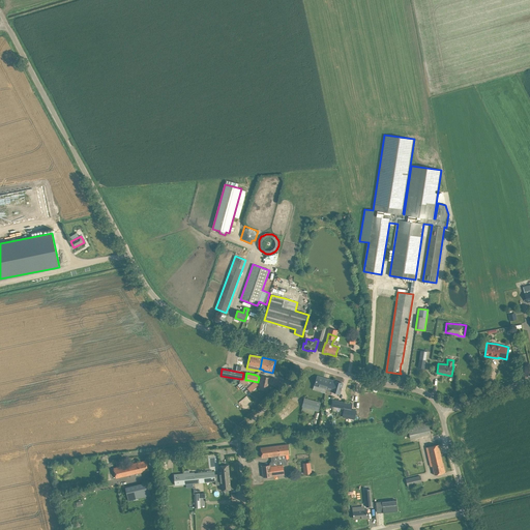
[(267,391),(270,378),(262,376),(259,388),(267,391)]
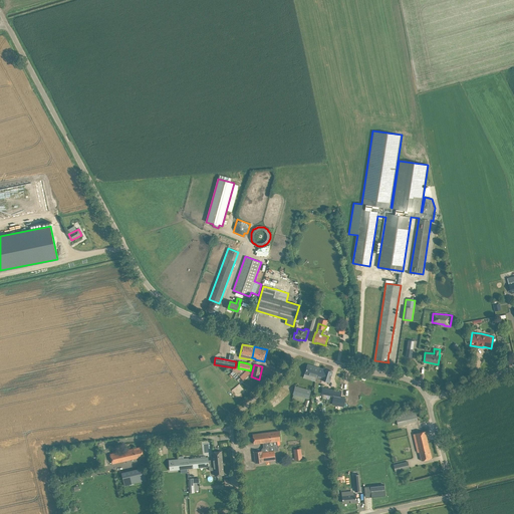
[(308,364),(305,373),(312,375),(311,379),(315,381),(316,378),(319,369),(319,368),(319,367),(308,364)]
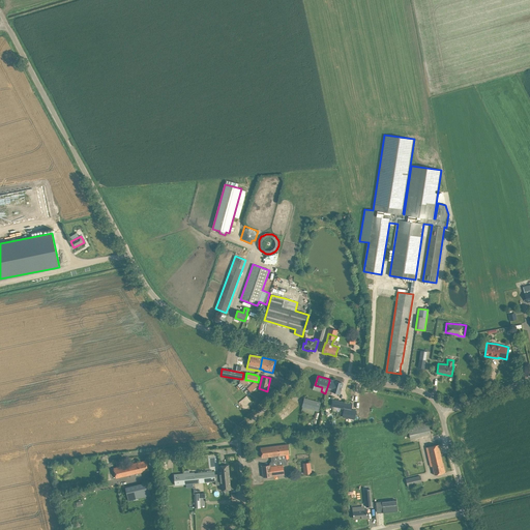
[(329,381),(326,390),(331,392),(331,391),(340,393),(341,390),(342,388),(341,388),(343,383),(335,381),(332,381),(332,380),(329,379),(329,380),(329,381)]
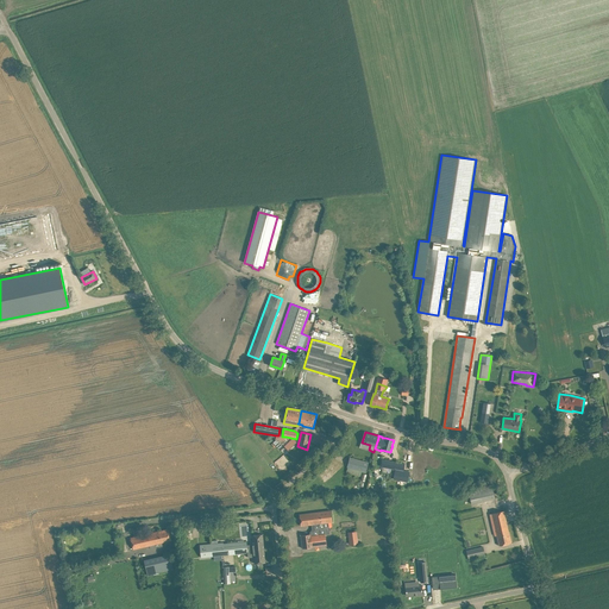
[(289,441),(284,446),(288,450),(296,443),(293,439),(289,441)]
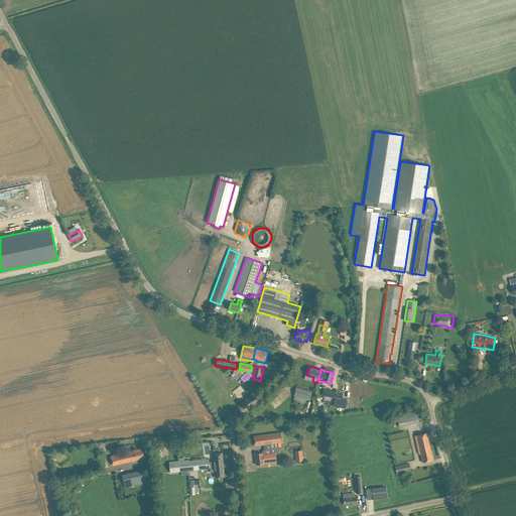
[(238,397),(246,392),(241,385),(233,390),(238,397)]
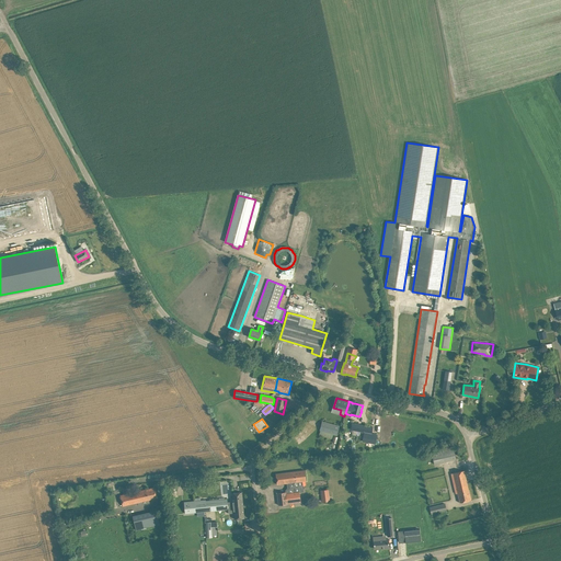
[(336,435),(339,426),(322,422),(320,430),(322,431),(321,434),(329,435),(330,433),(336,435)]
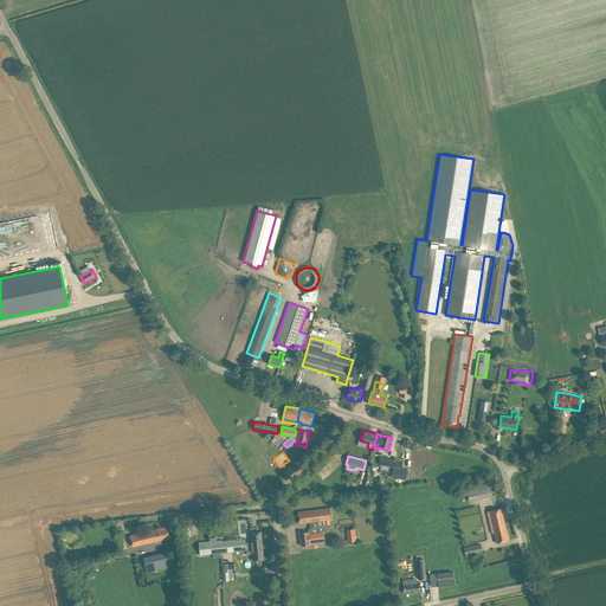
[(400,474),(401,469),(403,462),(380,457),(379,465),(380,465),(379,470),(400,474)]
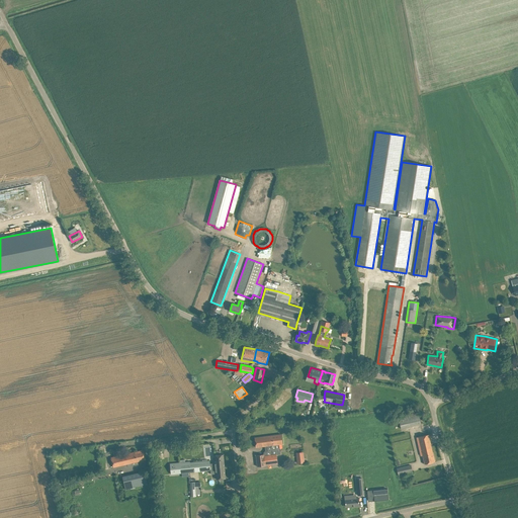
[(271,404),(275,409),(287,398),(283,394),(271,404)]
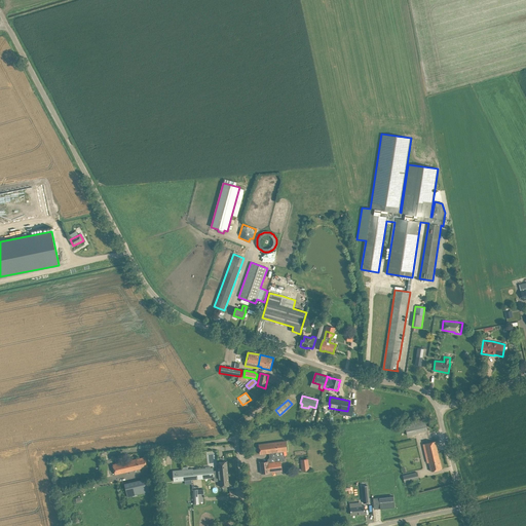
[(405,423),(407,434),(408,435),(427,430),(424,418),(405,423)]
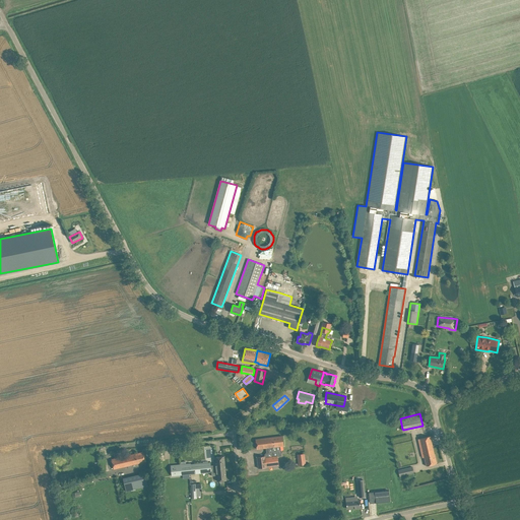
[(283,436),(256,439),(257,449),(272,447),(273,452),(266,453),(264,455),(265,456),(257,457),(258,468),(266,467),(266,466),(278,464),(277,456),(277,451),(281,450),(280,446),(284,445),(283,436)]
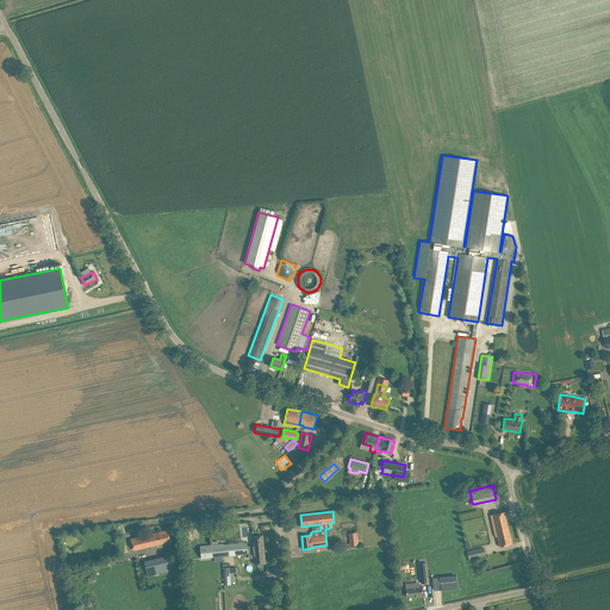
[(512,543),(504,511),(491,515),(495,530),(496,529),(500,547),(512,543)]
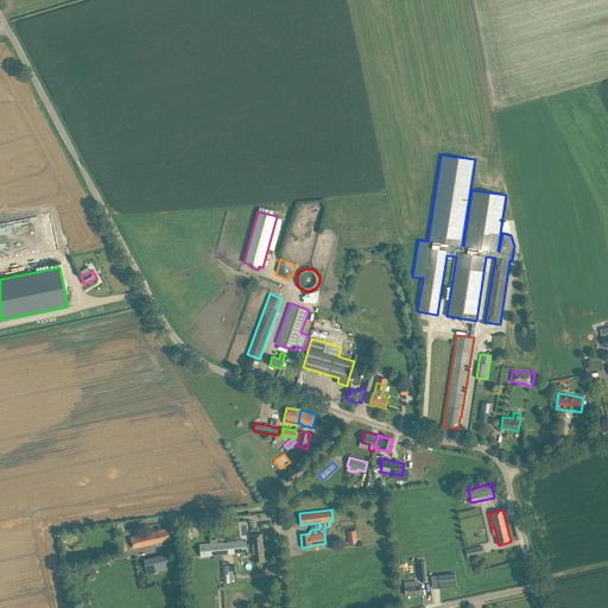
[(133,549),(171,539),(169,529),(131,537),(133,549)]
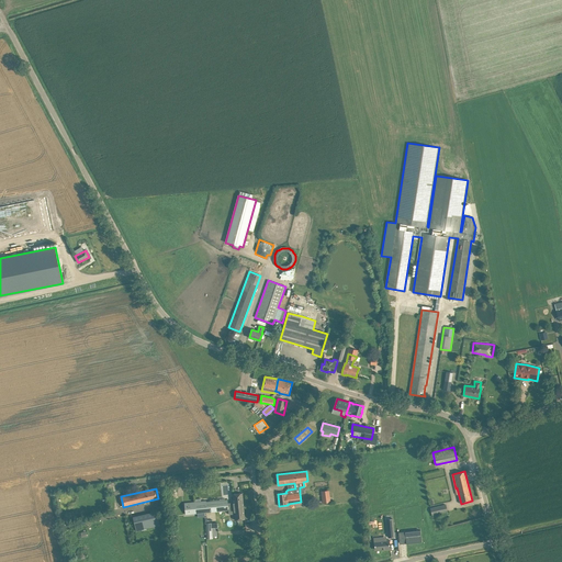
[(323,503),(330,502),(329,490),(321,491),(323,503)]
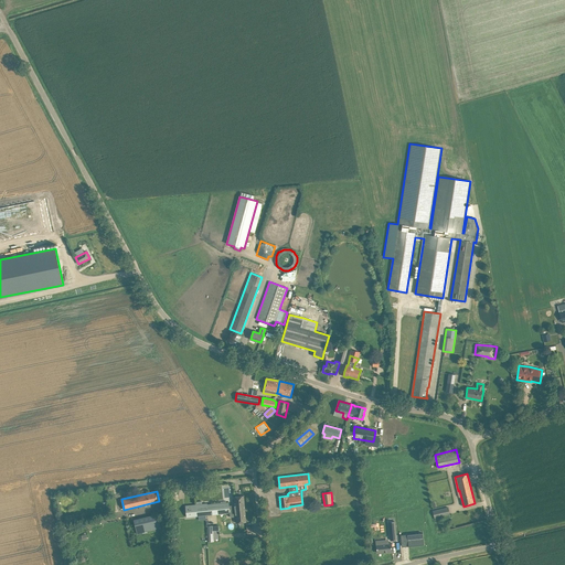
[(234,505),(228,505),(230,510),(245,509),(244,496),(234,497),(234,505)]
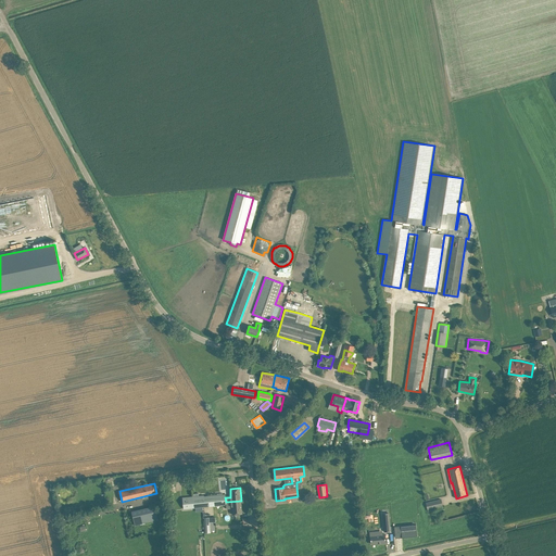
[(193,496),(182,497),(184,509),(226,505),(226,502),(225,497),(225,494),(204,496),(204,495),(199,496),(198,493),(193,494),(193,496)]
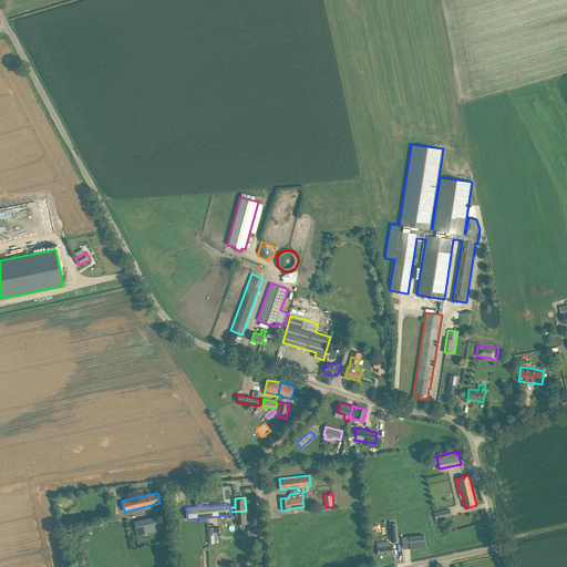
[(434,513),(435,521),(452,516),(450,509),(434,513)]
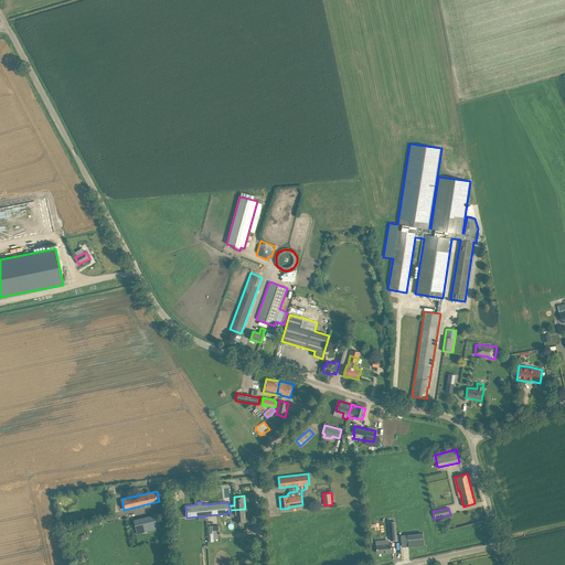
[(245,509),(230,510),(230,513),(230,518),(235,516),(236,523),(246,522),(245,509)]
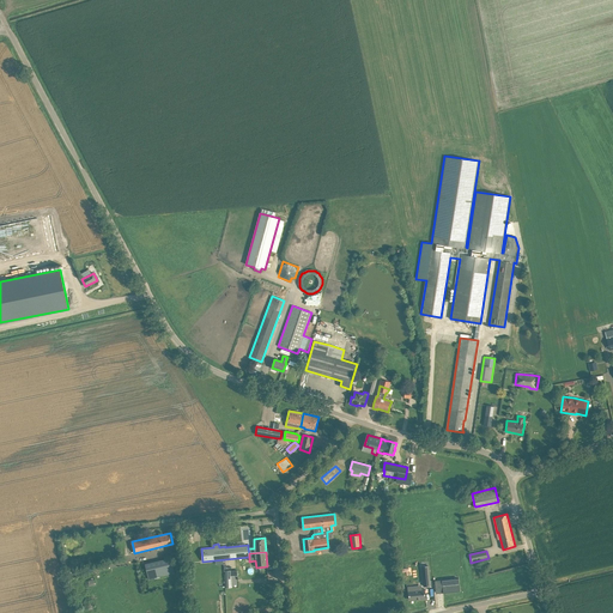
[(149,580),(175,574),(171,558),(146,564),(149,580)]
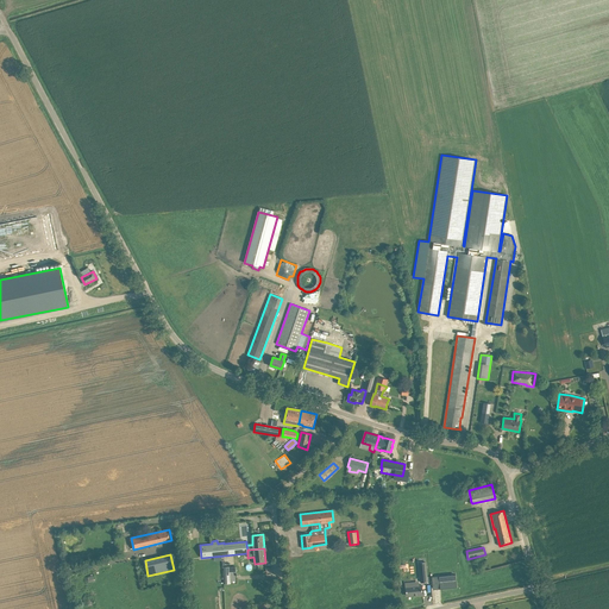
[(236,569),(224,571),(225,583),(231,582),(230,573),(236,573),(236,569)]
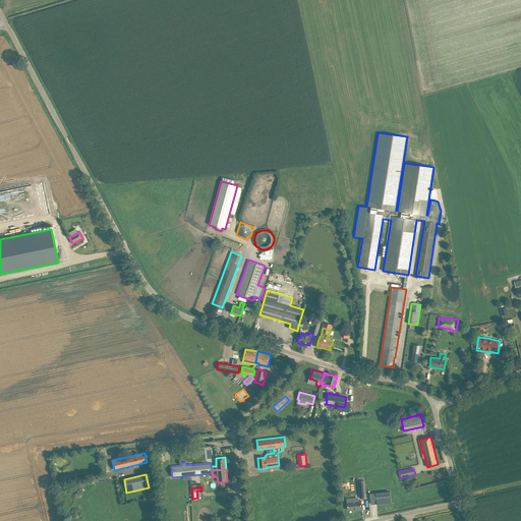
[(379,504),(391,503),(390,491),(389,491),(390,494),(382,495),(382,493),(369,494),(370,504),(370,500),(375,499),(377,503),(379,503),(379,504)]
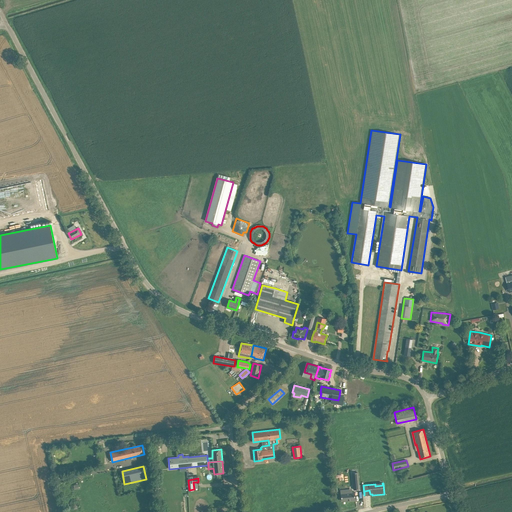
[(355,501),(354,492),(346,493),(345,491),(340,491),(342,502),(350,501),(351,501),(355,501)]
